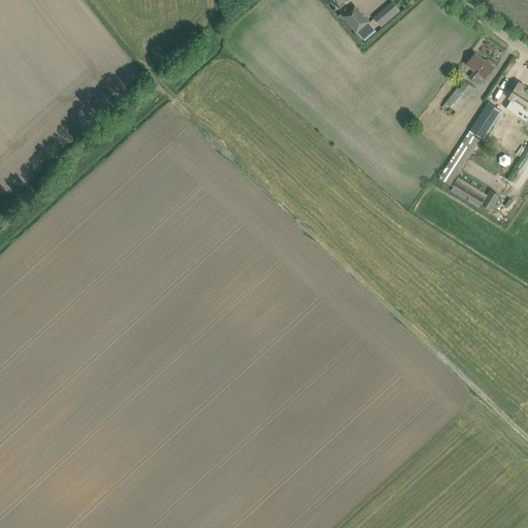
[(370,19),(380,29),(399,10),(390,1),(370,19)]
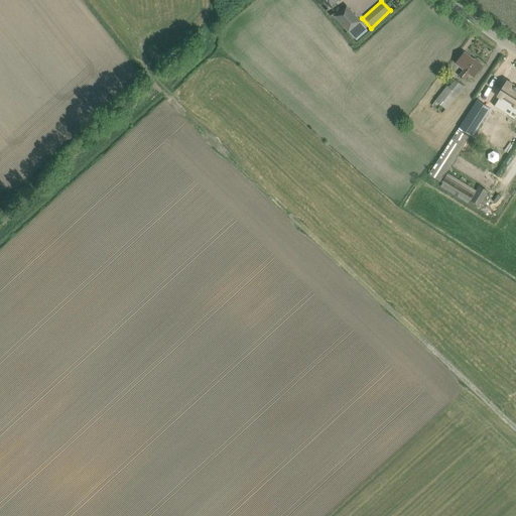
[(335,17),(348,31),(360,21),(348,6),(335,17)]
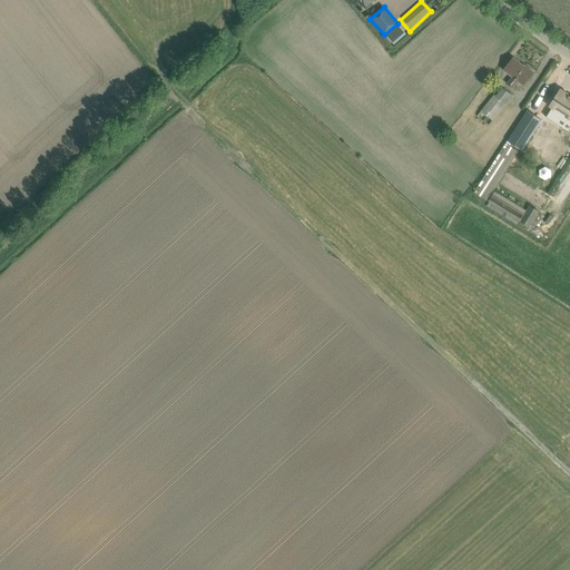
[(523,86),(527,80),(533,72),(524,66),(513,58),(503,70),(512,77),(508,84),(513,88),(518,81),(523,86)]
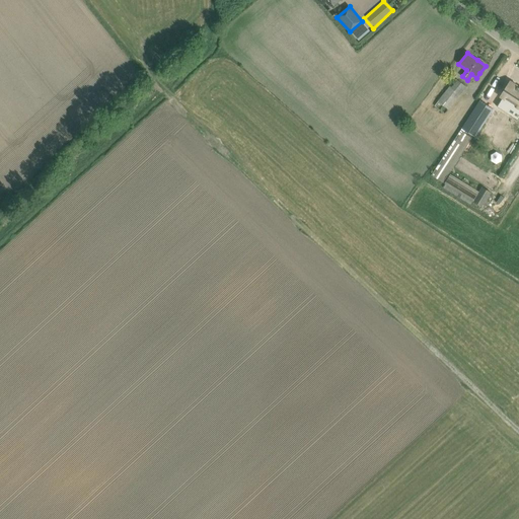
[(450,86),(438,100),(448,109),(466,87),(457,80),(451,87),(450,86)]
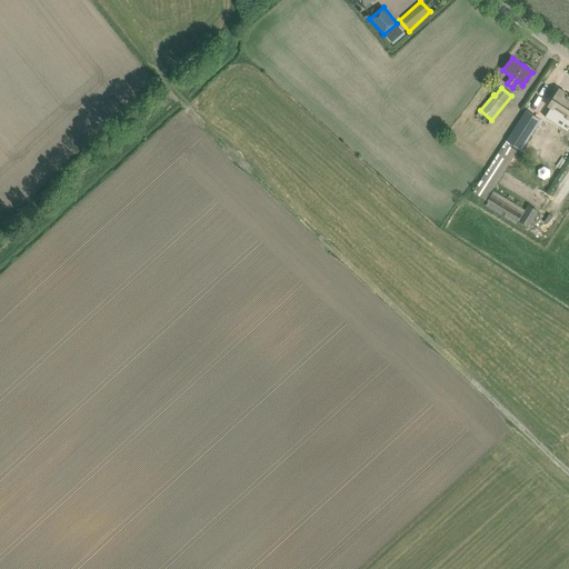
[(568,117),(568,97),(559,91),(548,109),(557,115),(559,110),(568,117)]
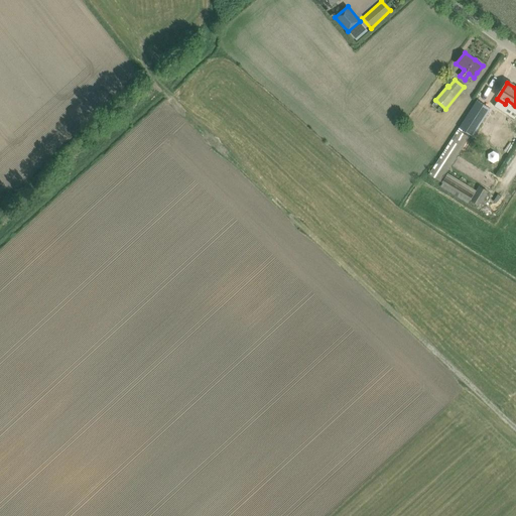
[(477,100),(460,127),(473,136),(491,109),(477,100)]
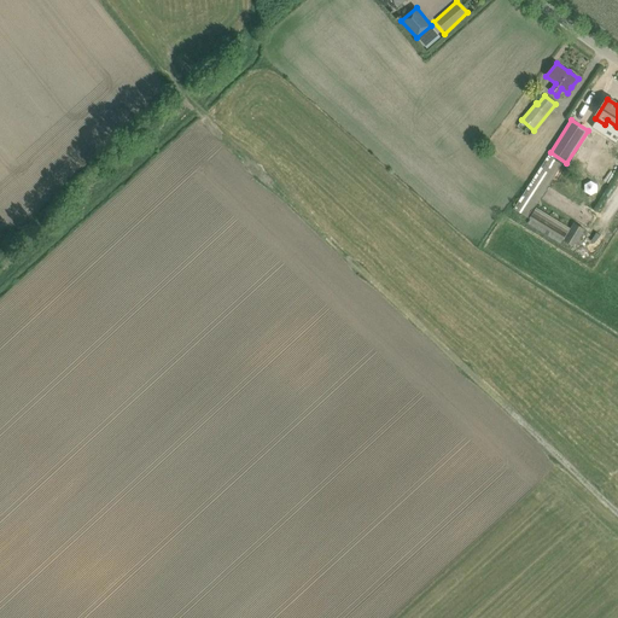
[(528,219),(563,164),(548,155),(513,209),(528,219)]
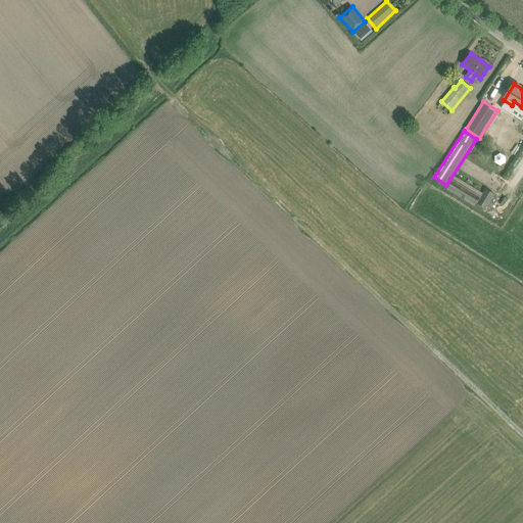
[(465,158),(459,169),(496,192),(497,192),(504,182),(465,158)]
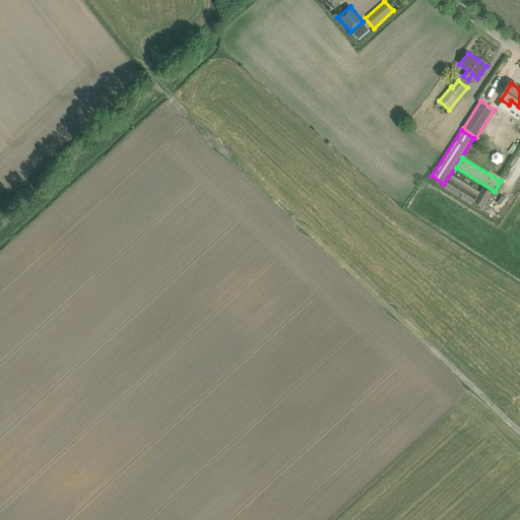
[(483,208),(493,193),(482,188),(480,192),(451,175),(443,188),(471,205),(473,202),(483,208)]
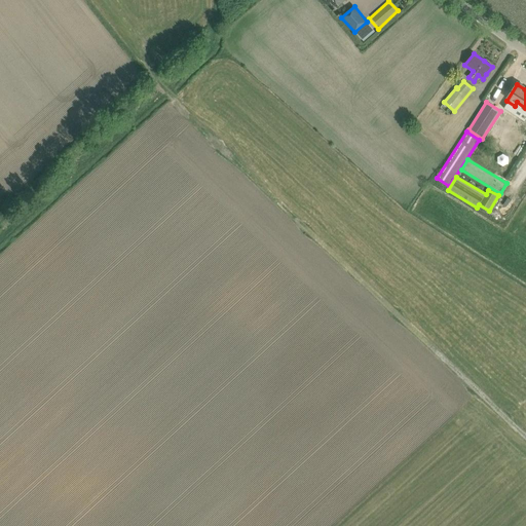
All buildings are outlined.
